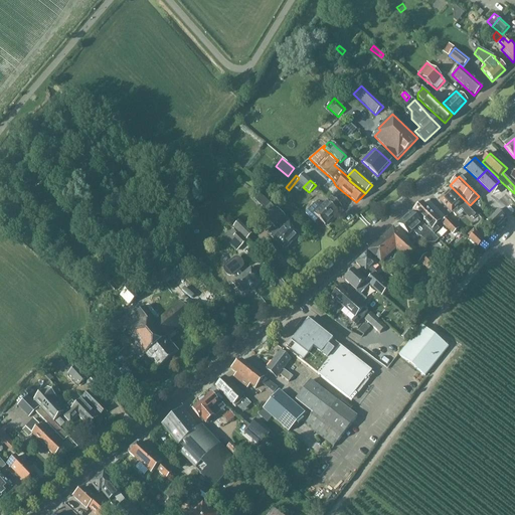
[(282,194),(286,186),(281,183),(277,192),(282,194)]
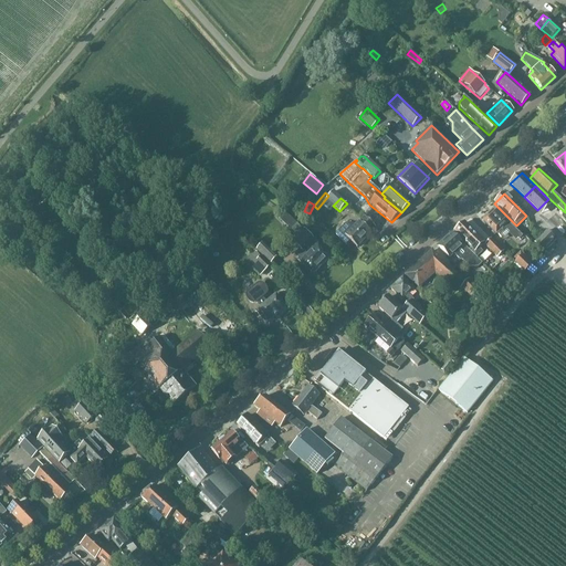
[(525,237),(513,226),(495,208),(488,216),(485,216),(483,218),(483,220),(482,221),(495,234),(501,229),(503,231),(506,231),(510,234),(513,234),(521,241),(525,237)]
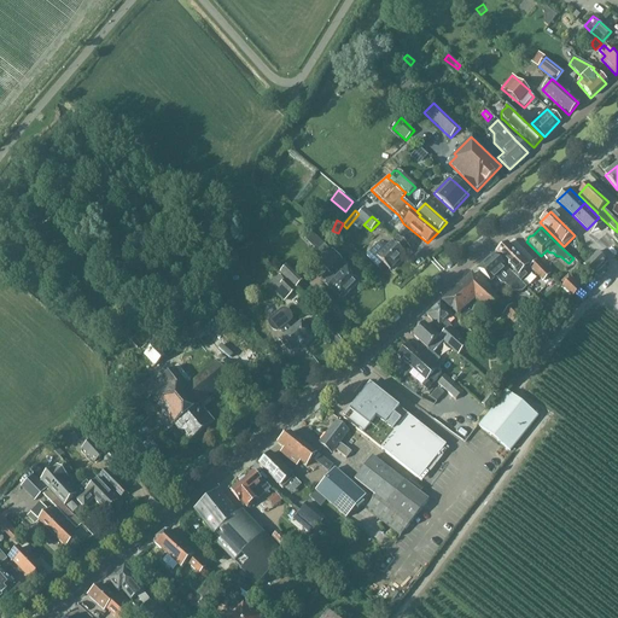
[(404,255),(409,249),(397,238),(392,243),(391,242),(388,246),(384,245),(382,244),(380,244),(378,245),(377,245),(366,256),(378,268),(383,264),(390,272),(404,255)]
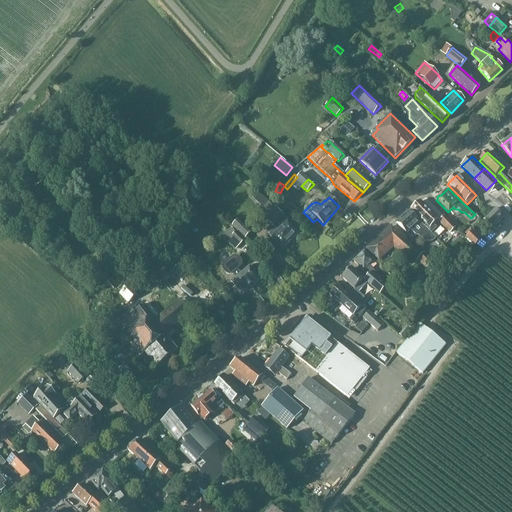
[(420,202),(410,210),(426,225),(424,227),(431,234),(436,228),(433,225),(438,220),(420,202)]
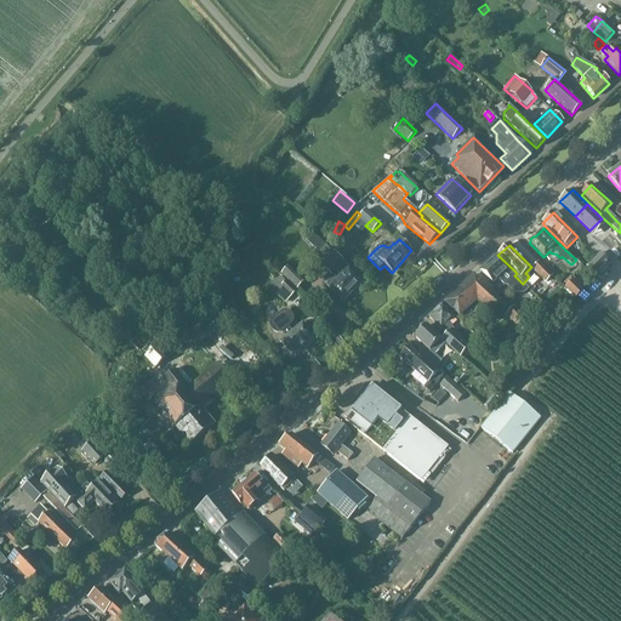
[(326,246),(312,260),(319,267),(322,266),(330,273),(324,280),(345,301),(349,296),(363,283),(349,269),(351,268),(345,262),(342,265),(332,254),(334,252),(326,246)]
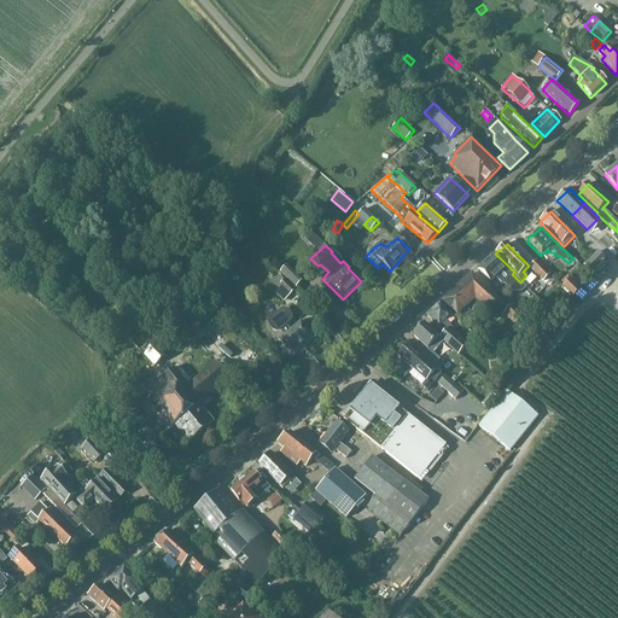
[(594,275),(607,262),(596,252),(583,266),(594,275)]
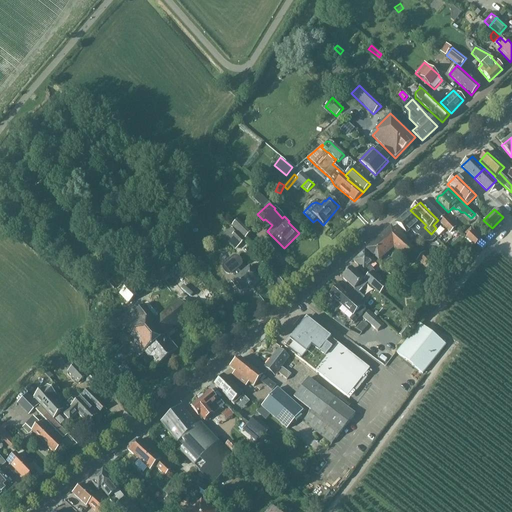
[(436,239),(419,222),(408,212),(395,223),(407,233),(407,234),(411,231),(416,236),(418,236),(425,242),(433,242),(436,239)]
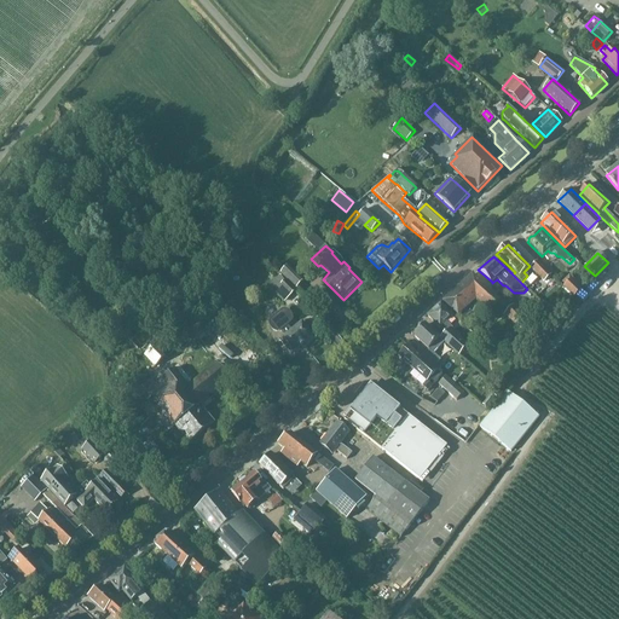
[(530,268),(544,282),(551,276),(537,261),(530,268)]
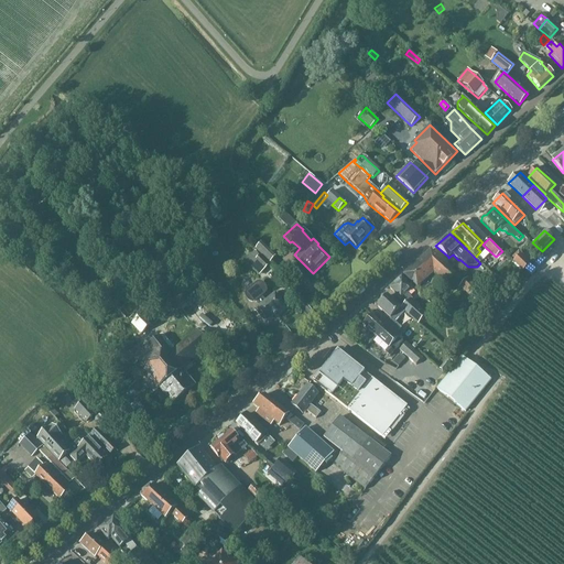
[(255,250),(269,264),(277,257),(262,242),(255,250)]
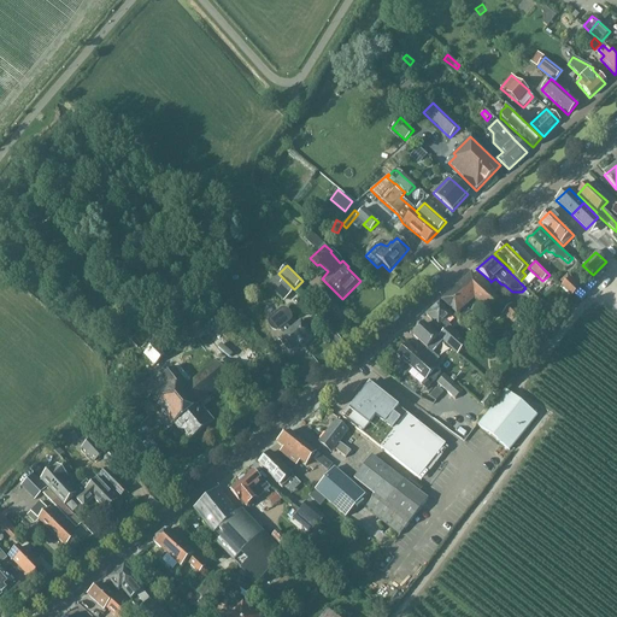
[(488,311),(498,300),(470,274),(441,300),(457,315),(474,298),(477,300),(488,311)]
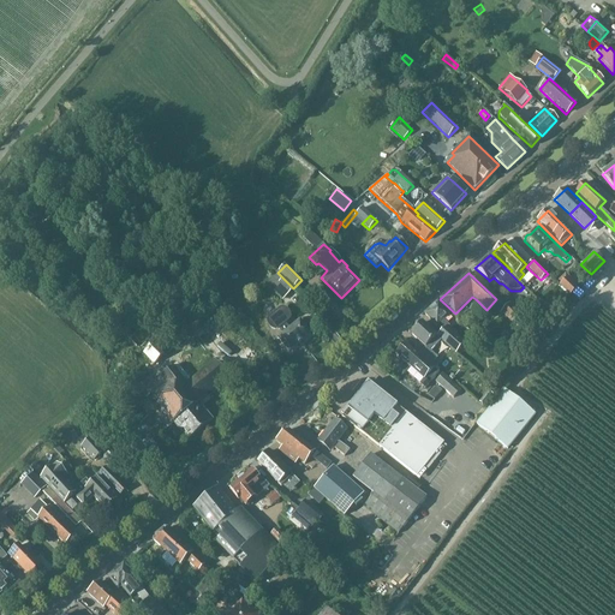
[(561,284),(559,285),(560,286),(569,296),(581,284),(574,276),(572,280),(568,276),(561,284)]
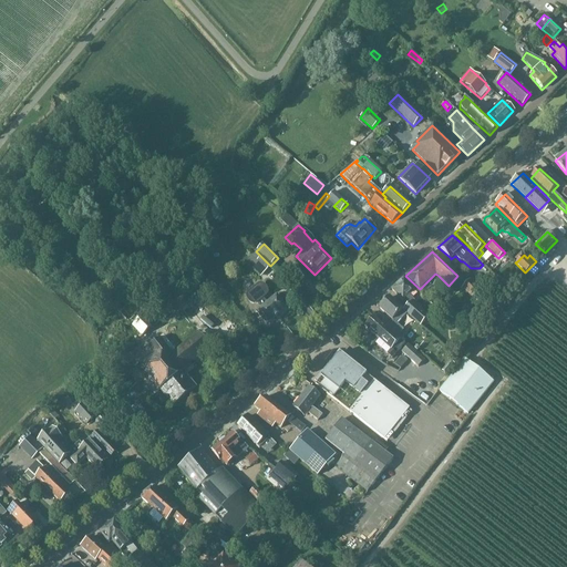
[(265,272),(270,267),(261,257),(256,263),(265,272)]
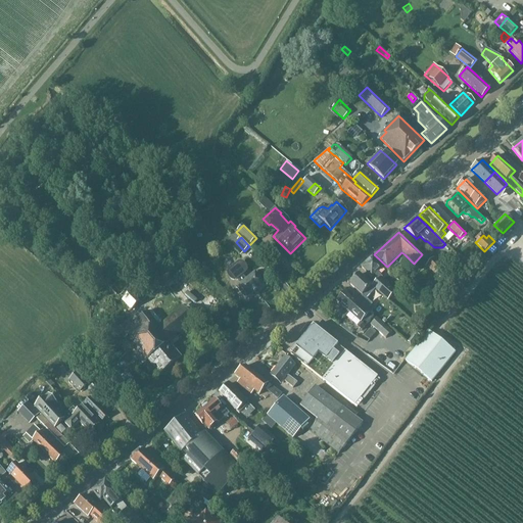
[(476,243),(473,245),(482,254),(484,251),(476,243)]
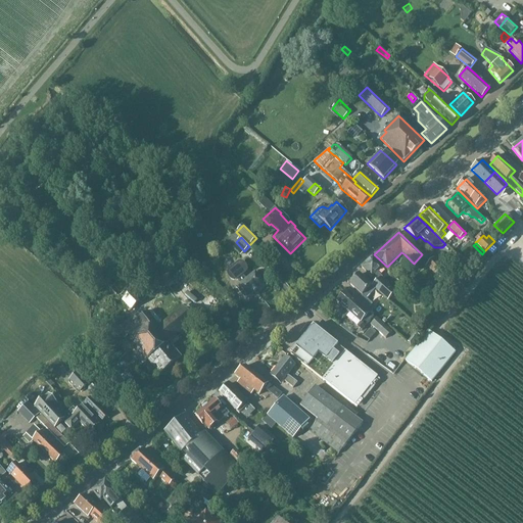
[(377,273),(382,268),(372,256),(361,267),(371,278),(372,278),(376,282),(372,287),(387,302),(396,293),(386,284),(387,283),(382,278),(377,273)]
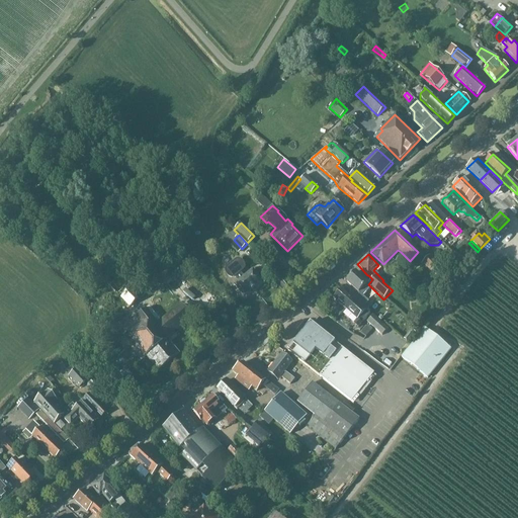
[(429,255),(422,263),(431,271),(438,263),(430,256),(429,255)]
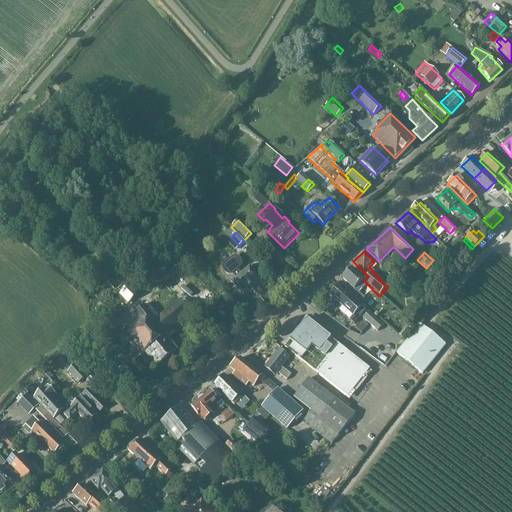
[(235,256),(233,257),(223,265),(222,267),(222,270),(223,272),(227,275),(229,276),(232,275),(235,278),(231,281),(240,293),(258,278),(249,267),(241,273),(238,270),(241,267),(242,265),(242,262),(241,260),(238,257),(235,256)]
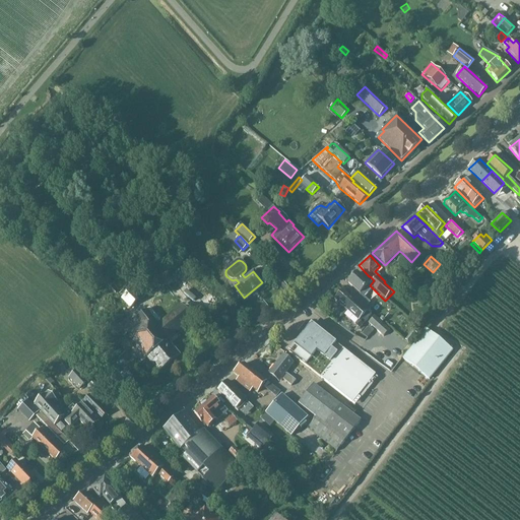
[(365,309),(370,303),(365,297),(373,288),(356,273),(347,283),(360,295),(354,300),(365,309)]
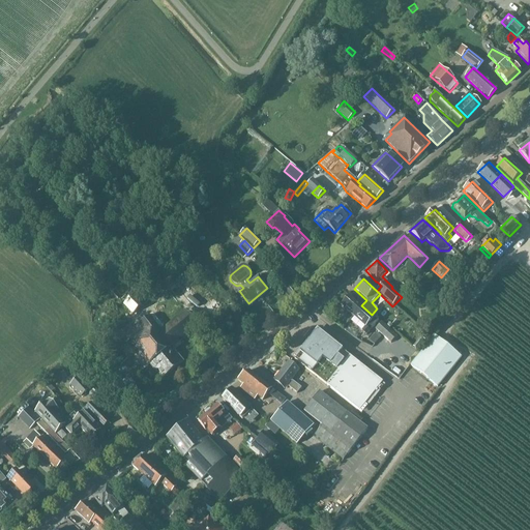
[(139,288),(122,303),(133,314),(148,297),(139,288)]
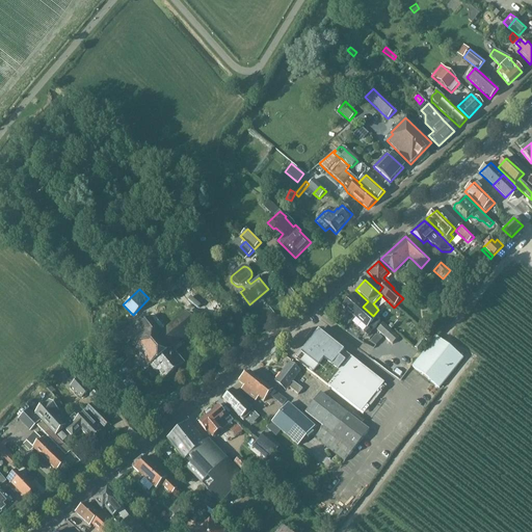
[(354,318),(363,309),(350,297),(342,307),(354,318)]
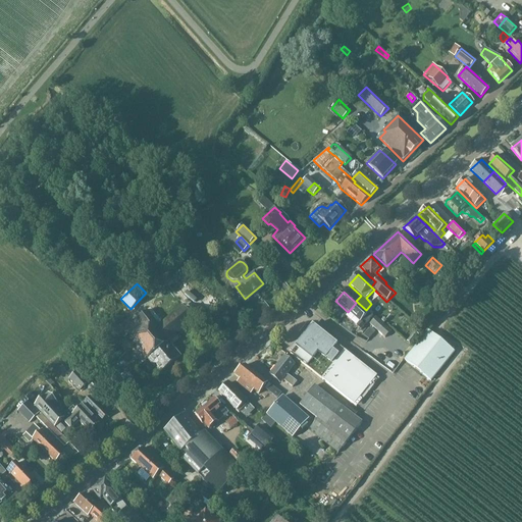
[(356,303),(348,312),(363,326),(371,317),(356,303)]
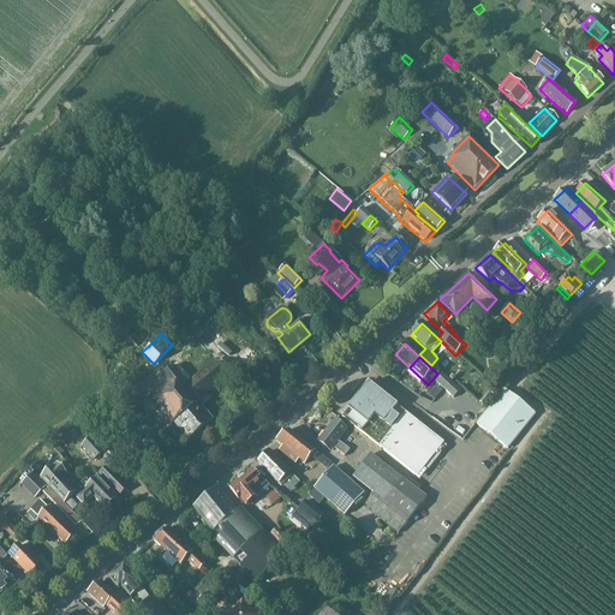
[(198,405),(230,380),(214,360),(190,381),(177,364),(161,377),(165,382),(155,389),(157,393),(149,399),(172,427),(174,424),(189,440),(212,421),(198,405)]
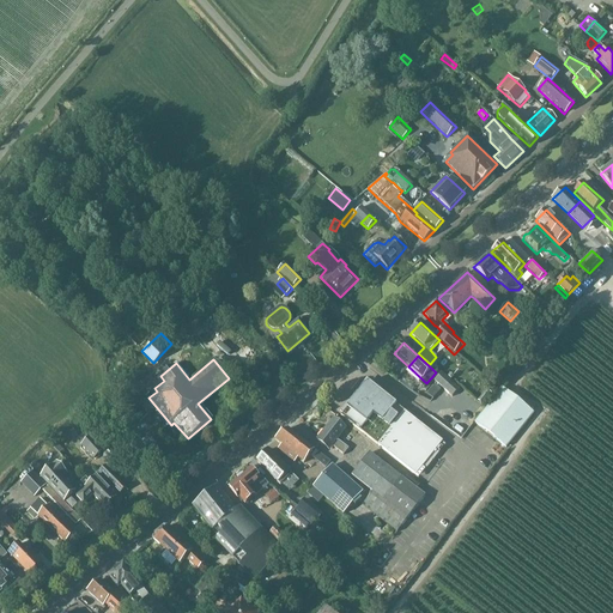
[(442,389),(450,381),(441,372),(434,381),(442,389)]
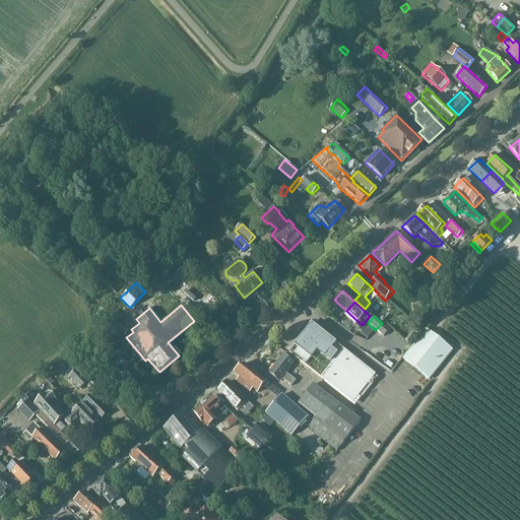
[(383,336),(389,330),(382,323),(375,330),(383,336)]
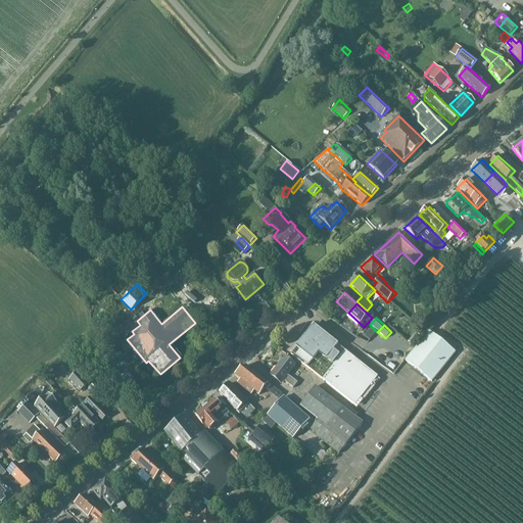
[(323,380),(345,351),(314,326),(291,354),(323,380)]
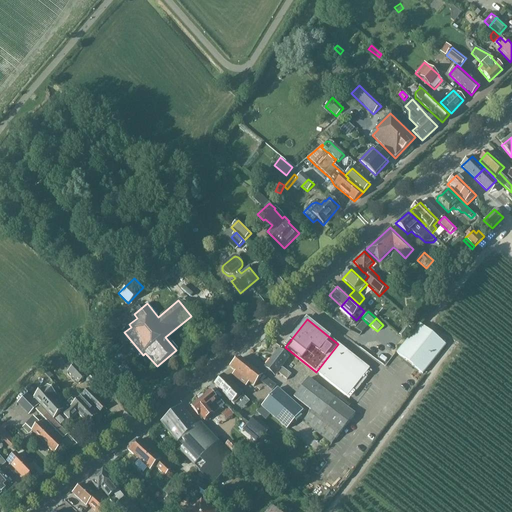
[(425,373),(444,346),(415,325),(396,352),(425,373)]
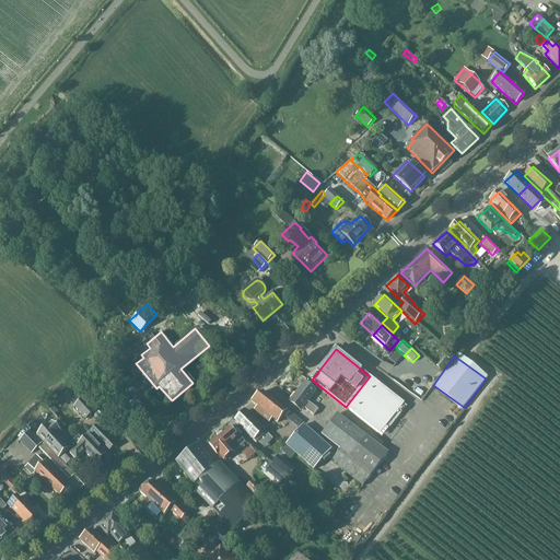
[(388,370),(395,375),(406,363),(400,358),(388,370)]
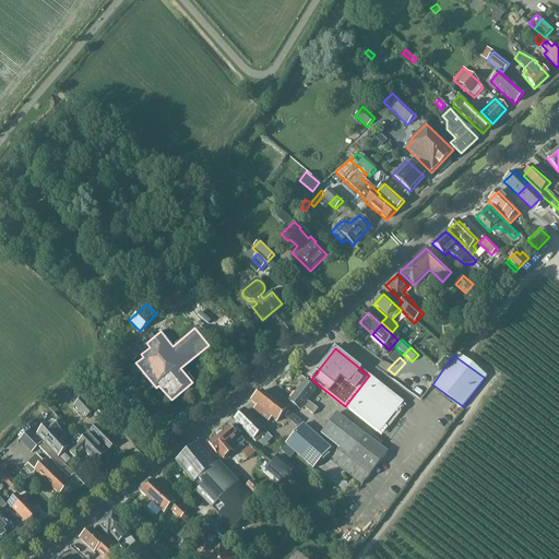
[(379,433),(391,418),(404,403),(369,376),(345,406),(379,433)]
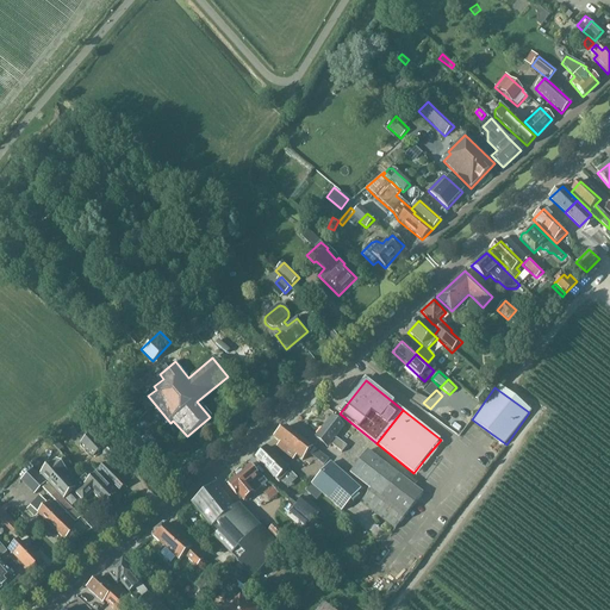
[(344,427),(343,425),(331,417),(315,439),(328,448),(330,444),(342,453),(347,447),(335,437),(344,427)]
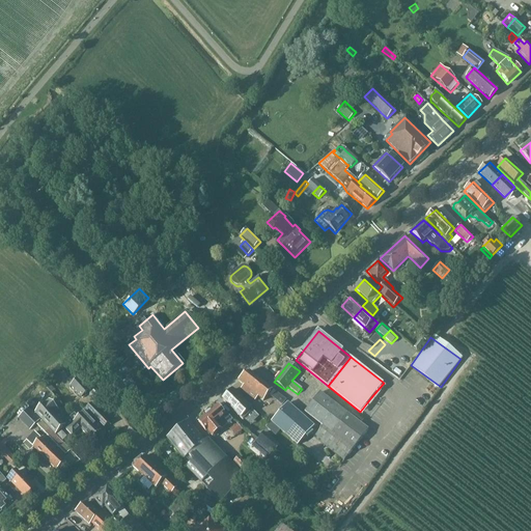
[(63,370),(70,382),(76,379),(68,367),(63,370)]
